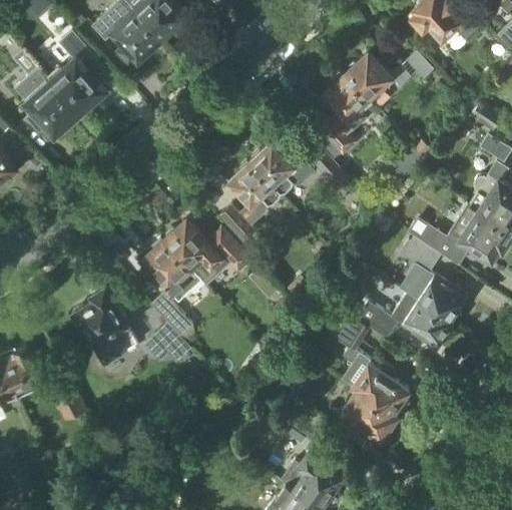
[(105,40),(113,33),(125,47),(118,54),(129,66),(136,59),(137,60),(160,39),(131,7),(124,0),(123,0),(94,27),(105,40)]
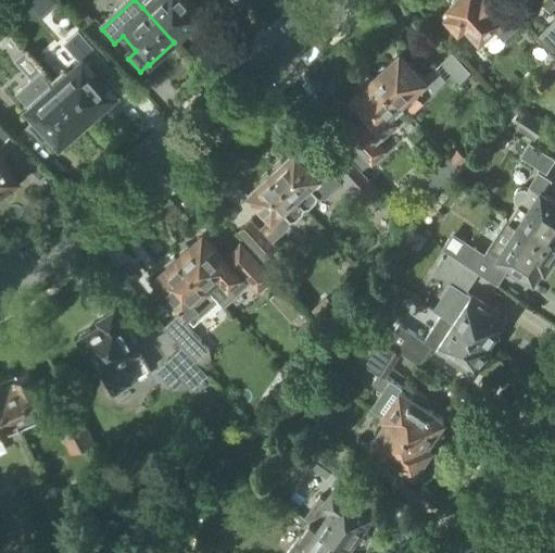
[(176,41),(179,40),(186,34),(187,30),(200,17),(184,0),(135,0),(142,8),(174,42),(175,40),(176,41)]
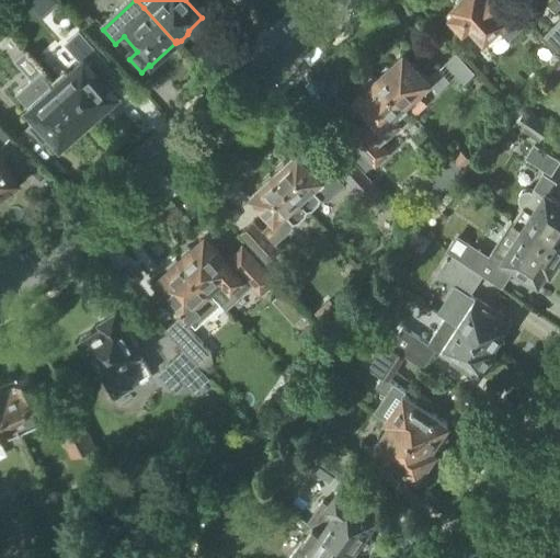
[(461,0),(452,9),(455,13),(446,22),(458,35),(468,26),(481,43),(495,30),(506,43),(526,24),(515,11),(505,20),(496,10),(501,6),(494,0),(461,0)]
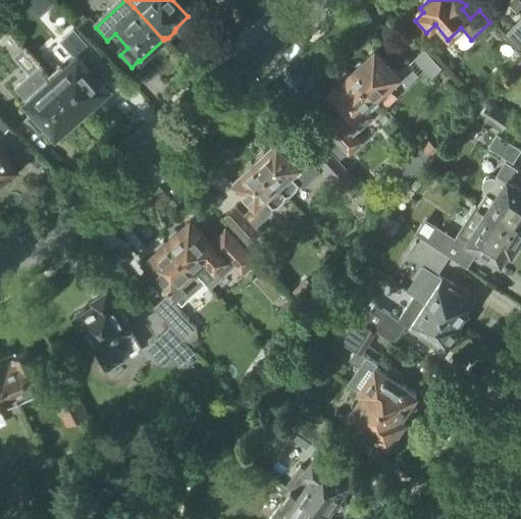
[(520,6),(516,1),(508,8),(516,15),(520,9),(520,6)]
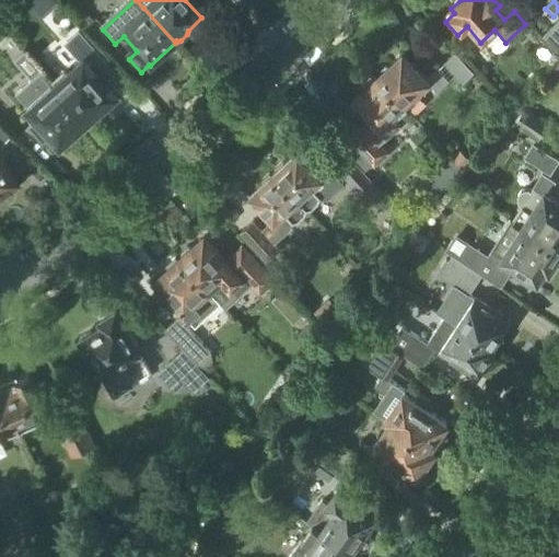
[(558,20),(539,39),(558,58),(558,20)]
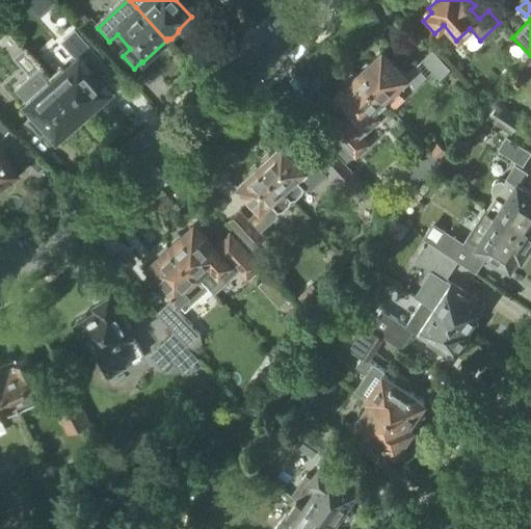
[(52,85),(81,116),(83,115),(88,116),(95,111),(95,105),(108,94),(90,73),(102,63),(75,32),(59,46),(76,64),(65,73),(60,72),(49,82),(52,85)]
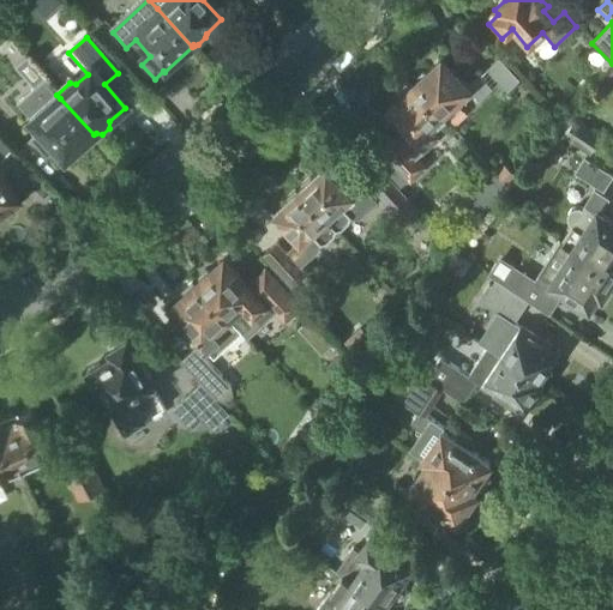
[(466,91),(440,62),(414,88),(446,124),(461,109),(473,98),(479,104),(491,92),(479,79),(466,91)]
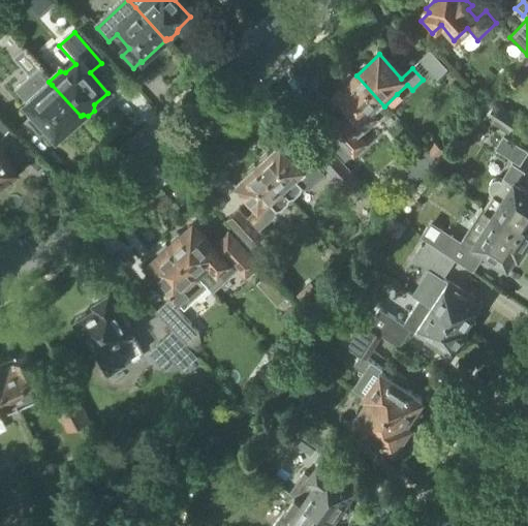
[(39,71),(16,92),(35,115),(27,122),(40,137),(49,130),(56,138),(81,116),(52,85),(49,82),(39,71)]
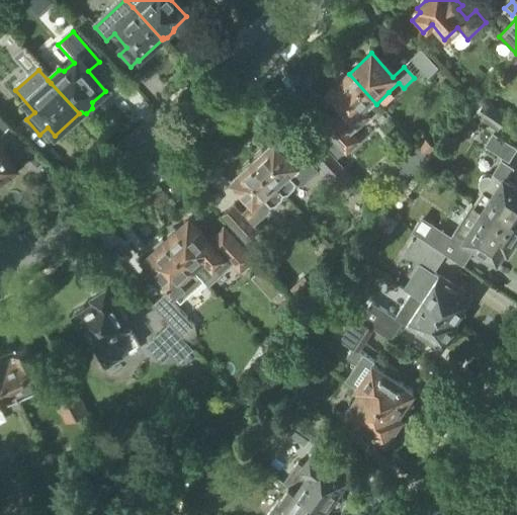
[(364,114),(376,104),(349,74),(326,94),(341,111),(322,129),(346,155),(358,144),(350,136),(369,118),(364,114)]
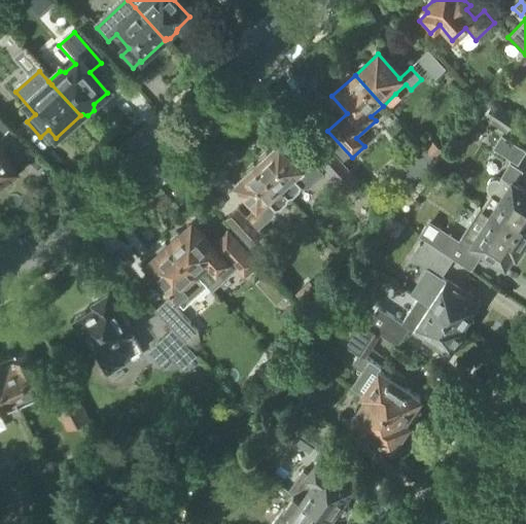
[(515,121),(492,106),(485,117),(491,121),(488,126),(504,137),(515,121)]
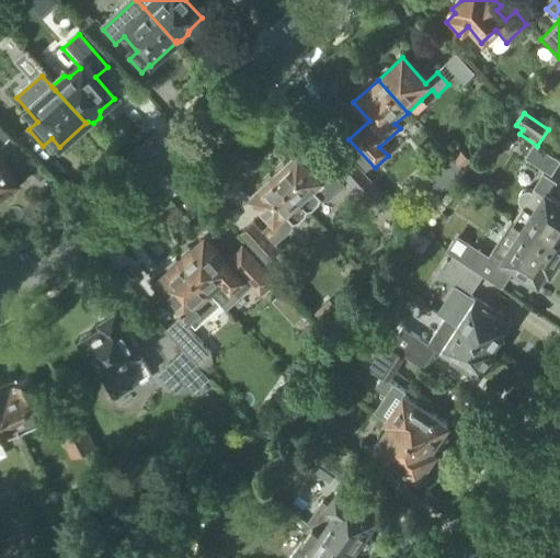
[(550,175),(559,161),(533,145),(524,159),(550,175)]
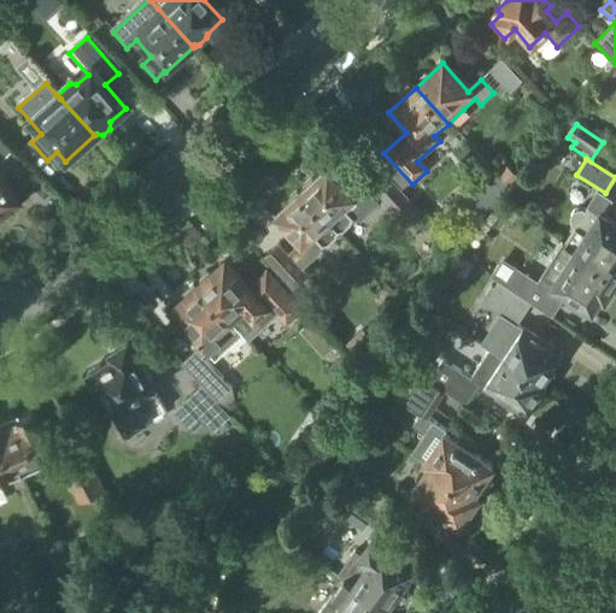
[(344,188),(327,170),(312,183),(310,181),(301,189),(303,192),(300,194),(336,234),(341,231),(350,224),(351,220),(359,224),(379,206),(353,180),(344,188)]
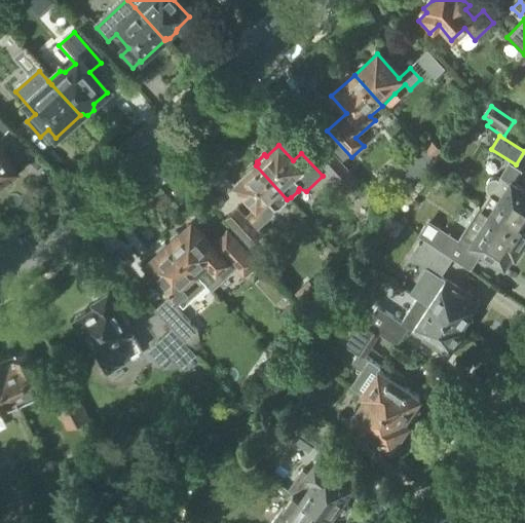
[(440,152),(432,146),(417,163),(425,170),(440,152)]
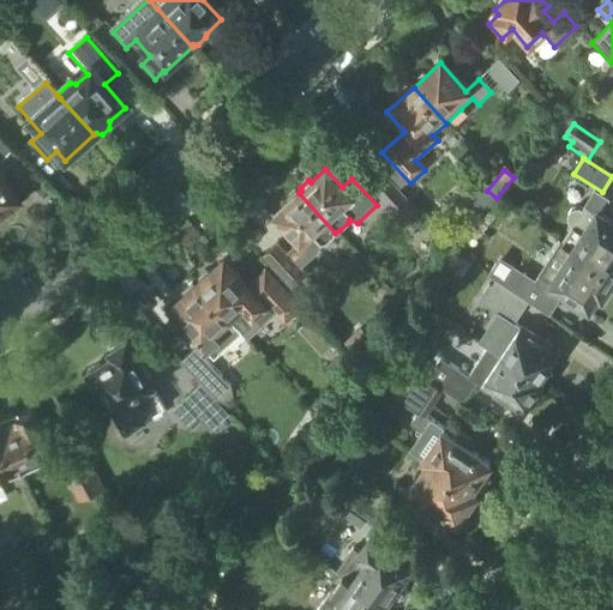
[(366,186),(404,228),(419,215),(380,171),(366,186)]
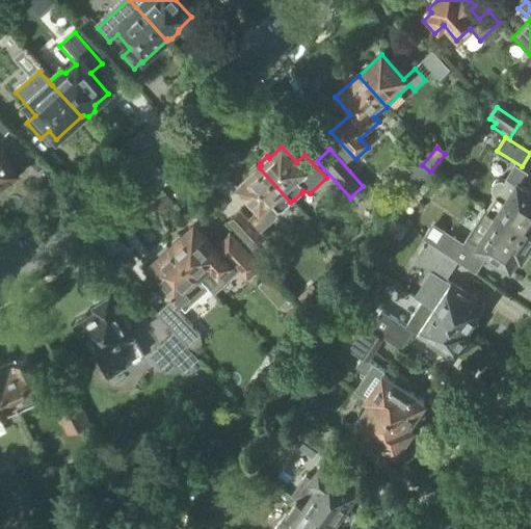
[(0,189),(6,185),(3,181),(14,174),(0,154),(0,189)]
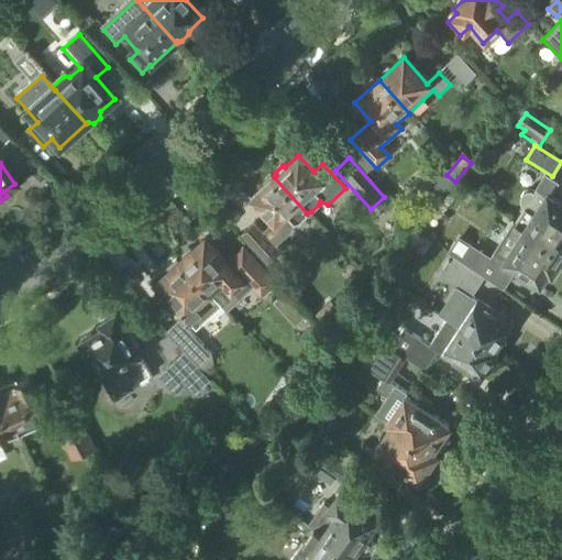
[(513,224),(511,227),(559,255),(560,252),(561,252),(561,207),(549,199),(559,184),(543,174),(535,189),(536,190),(533,194),(531,193),(526,193),(521,195),(519,198),(519,202),(522,209),(513,224)]
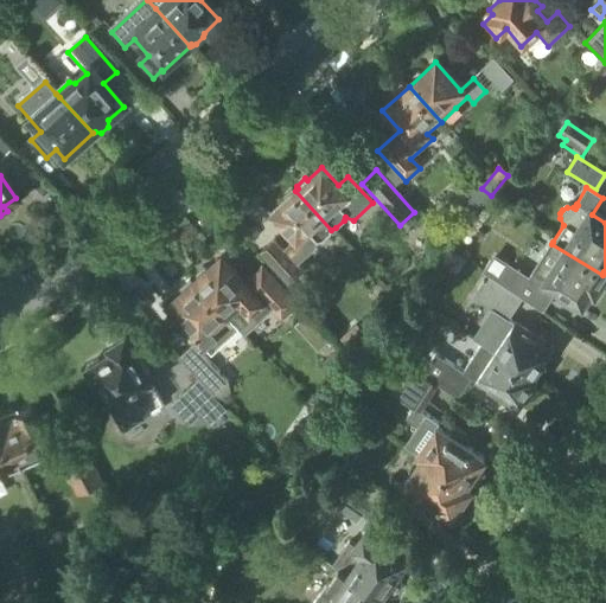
[(314,251),(316,243),(321,241),(329,235),(331,230),(295,191),(292,193),(291,191),(281,199),(284,201),(268,216),(293,243),(282,252),(273,242),(259,255),(288,287),(301,274),(297,268),(314,251)]
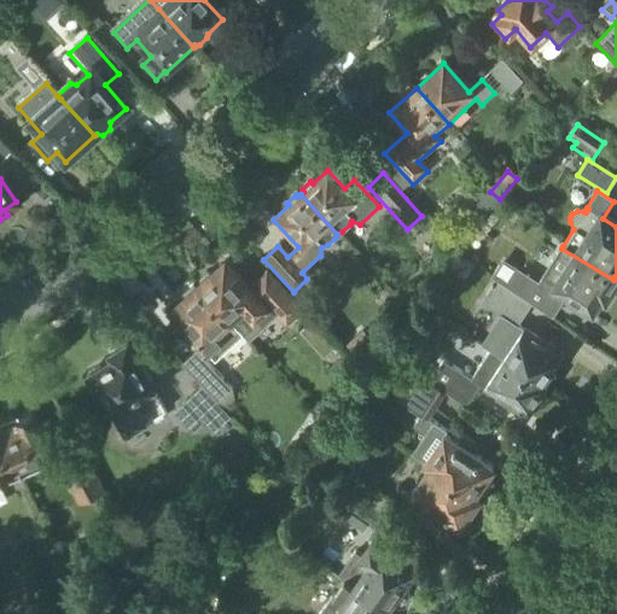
[(612,281),(613,280),(562,249),(551,267),(539,286),(537,288),(541,291),(560,303),(562,304),(565,297),(591,314),(599,300),(603,303),(606,299),(612,298),(616,290),(616,286),(616,284),(612,281)]
